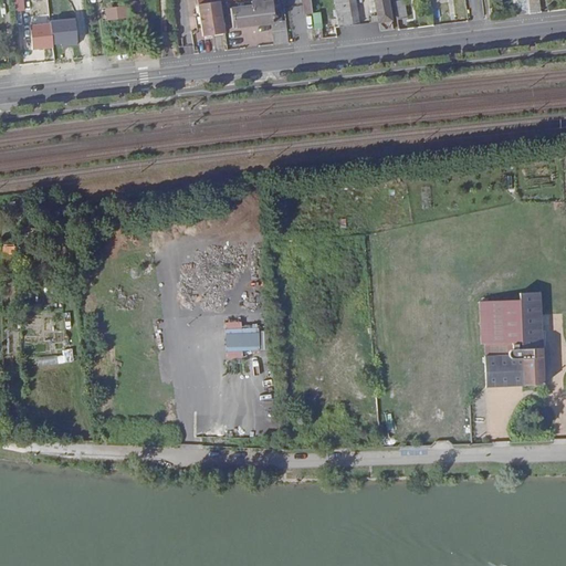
[(218,0),(197,0),(202,38),(223,34),(218,0)]
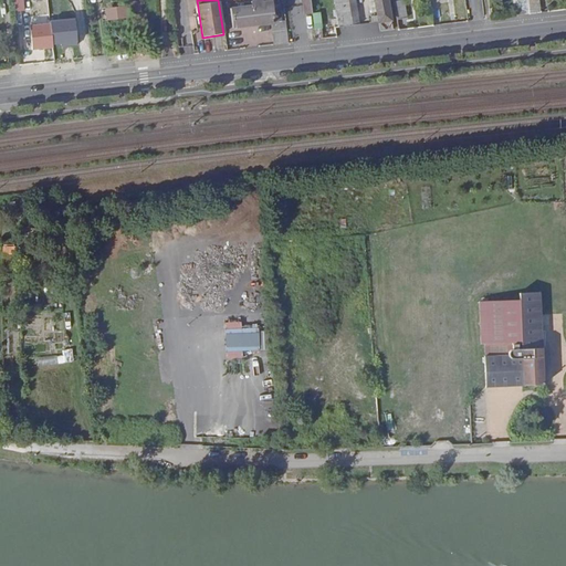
[(219,0),(220,2),(224,2),(234,0),(254,0),(250,1),(251,4),(230,8),(232,29),(271,24),(273,45),(282,44),(289,43),(285,21),(282,21),(280,7),(273,8),(272,0),(219,0)]
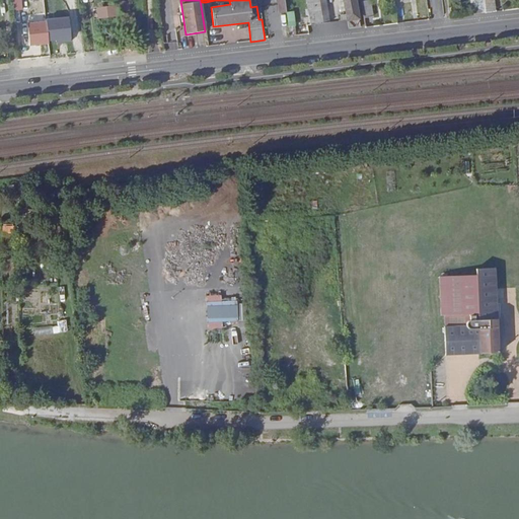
[(287,12),(285,0),(277,0),(279,13),(287,12)]
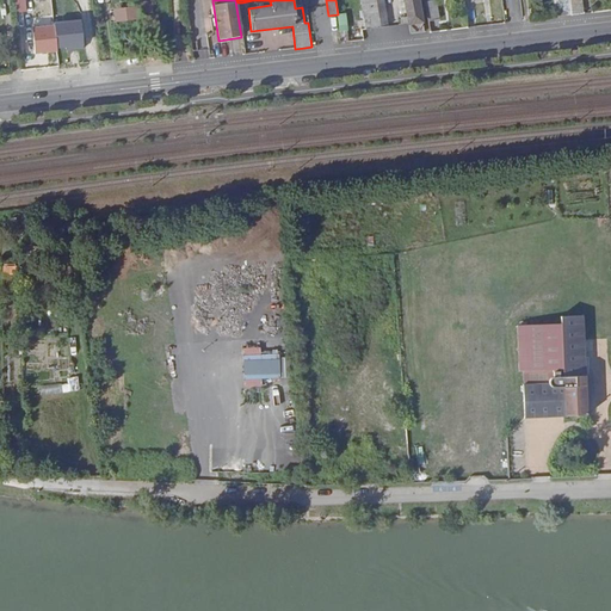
[(360,0),(366,28),(388,25),(383,0),(403,0),(411,34),(425,32),(418,0),(360,0)]
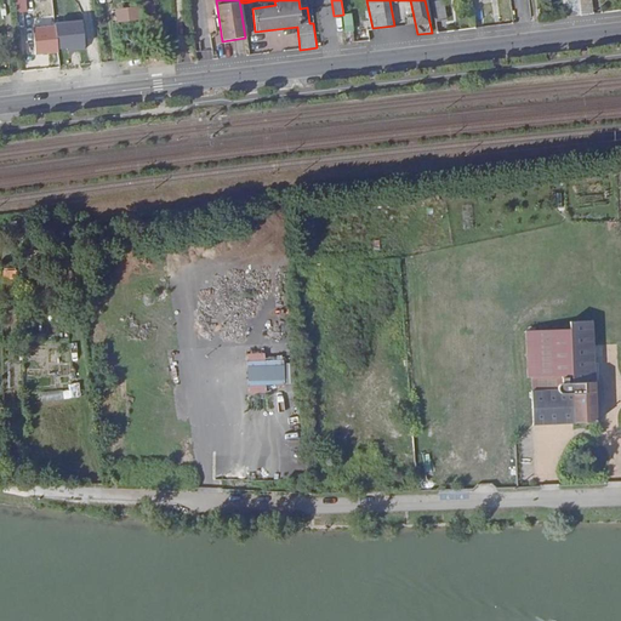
[(434,3),(438,18),(445,17),(442,0),(434,3)]
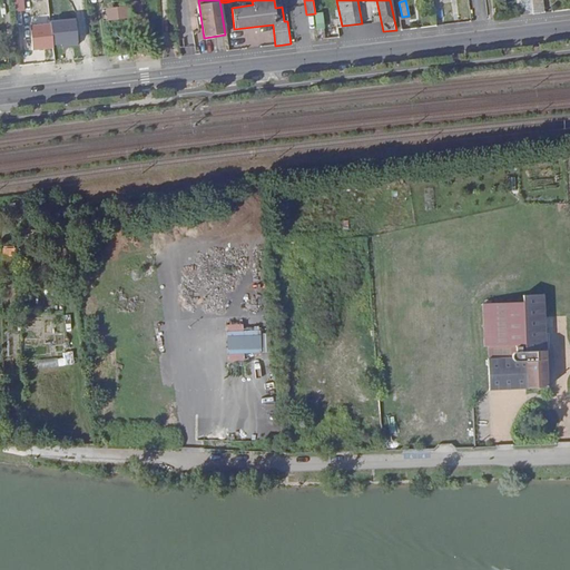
[(523,16),(533,15),(532,0),(522,0),(523,16)]
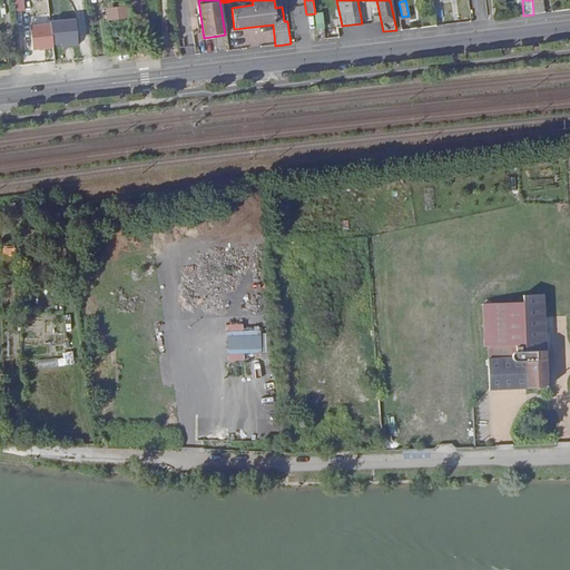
[(532,0),(533,15),(544,13),(542,0),(532,0)]
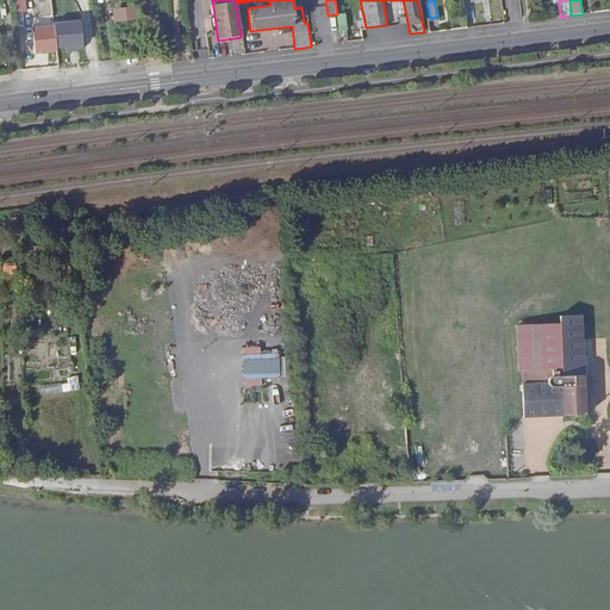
[(139,2),(141,16),(155,13),(154,1),(139,2)]
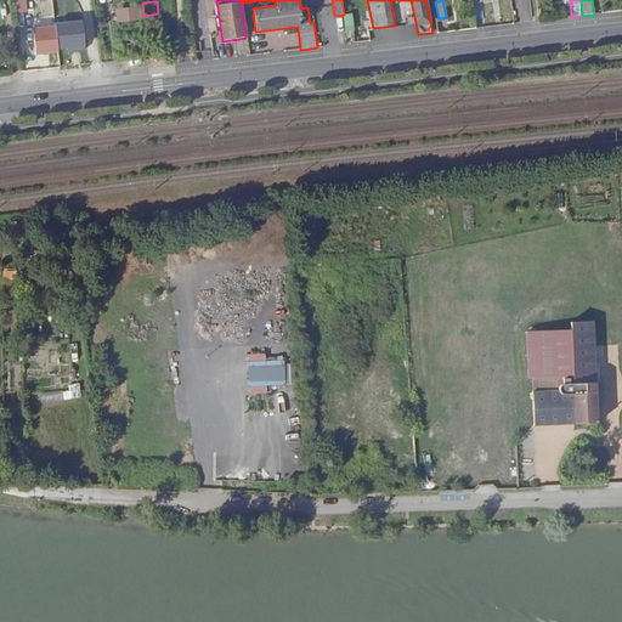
[(141,5),(116,11),(119,26),(143,20),(141,5)]
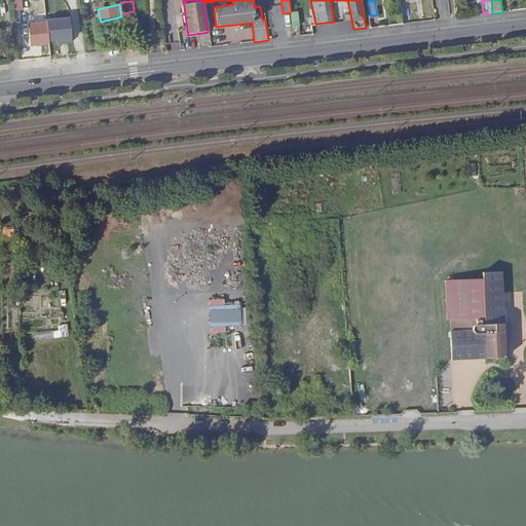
[(293,27),(300,26),(299,11),(291,11),(293,27)]
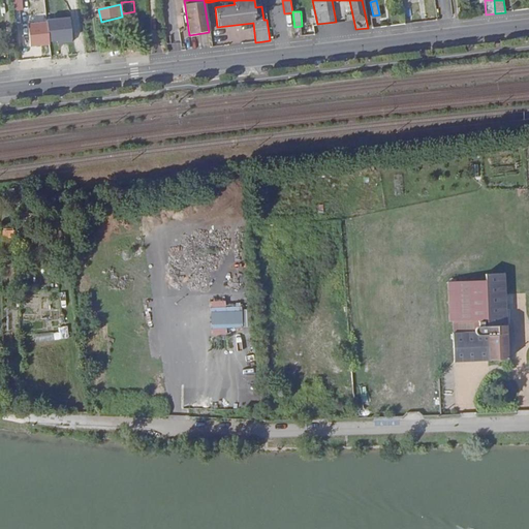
[(293,27),(296,37),(315,35),(314,25),(293,27)]
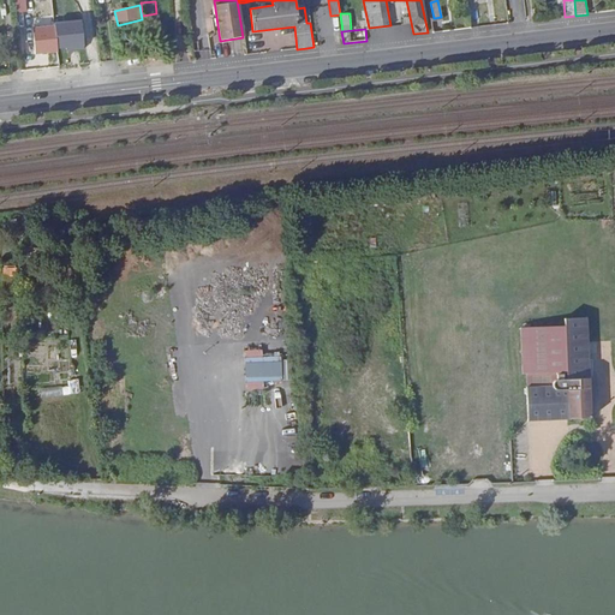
[(17,276),(17,266),(4,266),(3,275),(17,276)]
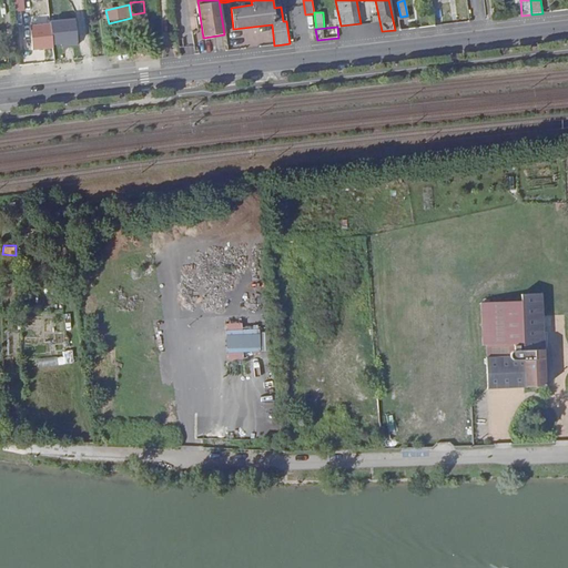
[(518,282),(519,301),(521,356),(495,357),(485,358),(486,389),(524,387),(545,386),(543,352),(540,294),(539,281),(518,282)]
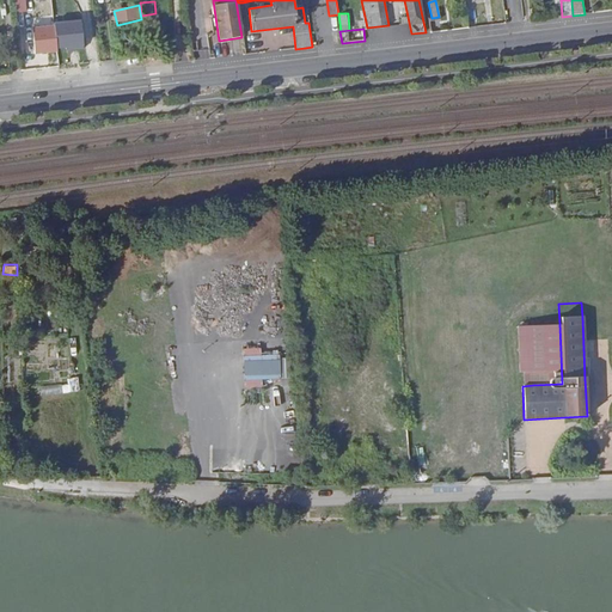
[(530,325),(533,385),(562,384),(560,324),(530,325)]
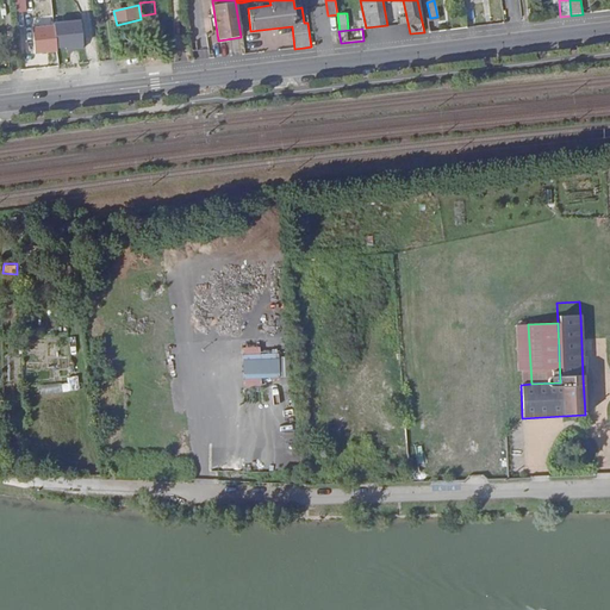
[(279,378),(279,353),(243,354),(244,378),(279,378)]
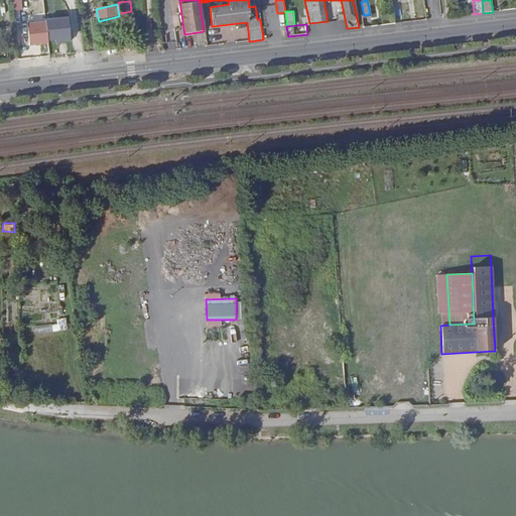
[(430,358),(431,369),(441,368),(441,358),(430,358)]
